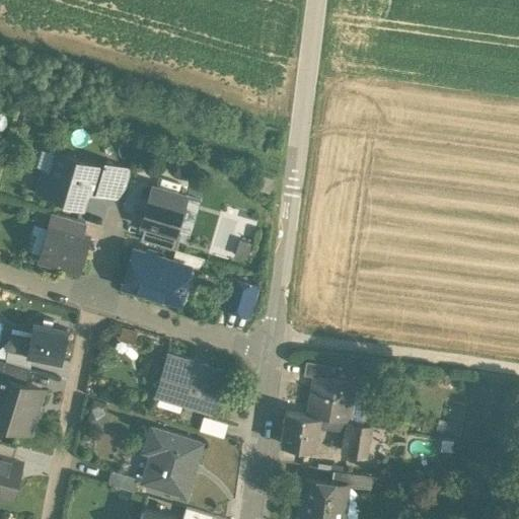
[(103,166),(57,152),(51,171),(44,169),(36,190),(64,198),(64,200),(81,205),(86,189),(95,192),(103,166)]
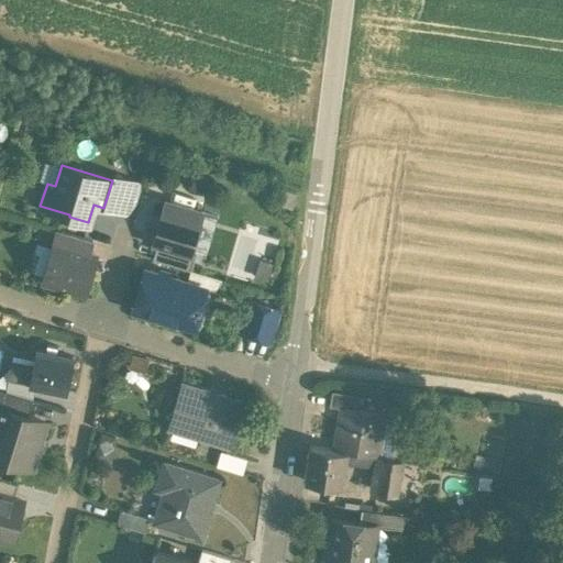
[(139,181),(114,174),(112,180),(103,208),(129,216),(139,181)]
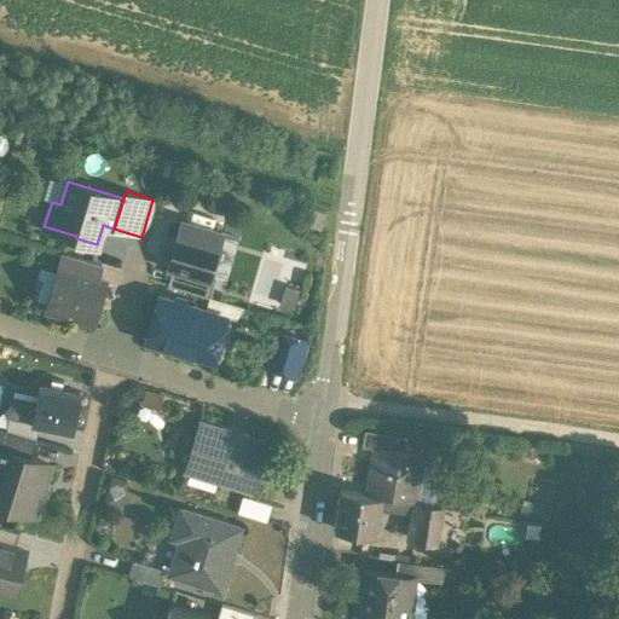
[(325,213),(311,209),(306,225),(320,230),(325,213)]
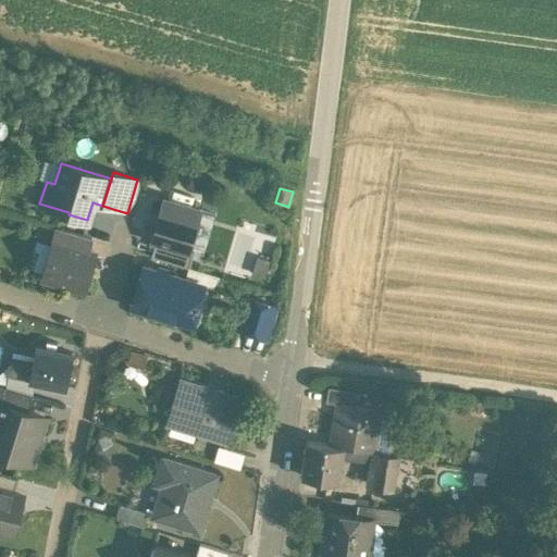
[(198,209),(164,199),(151,240),(155,242),(186,251),(186,250),(198,209)]
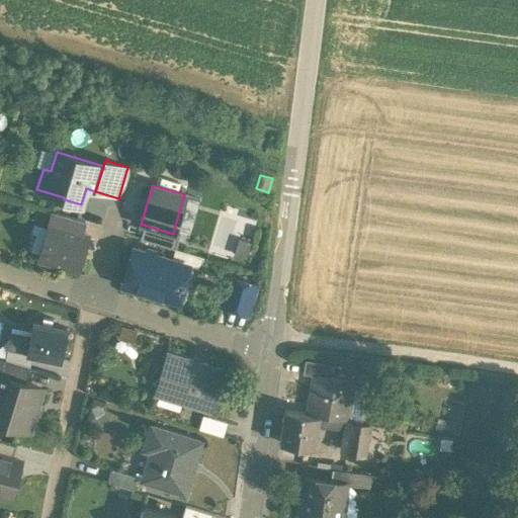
[(85,222),(54,212),(50,225),(81,234),(85,222)]
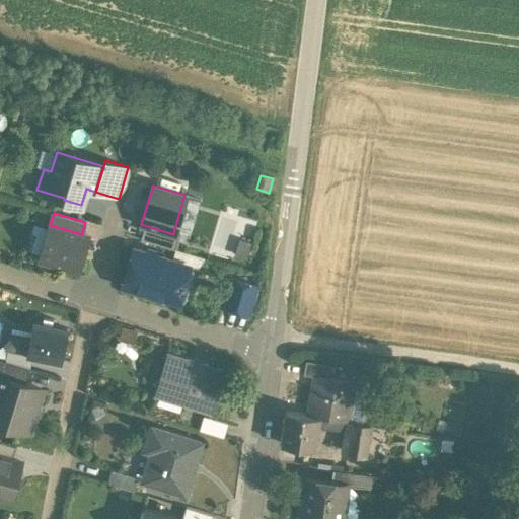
[(81,234),(50,225),(40,260),(76,271),(86,235),(81,234)]
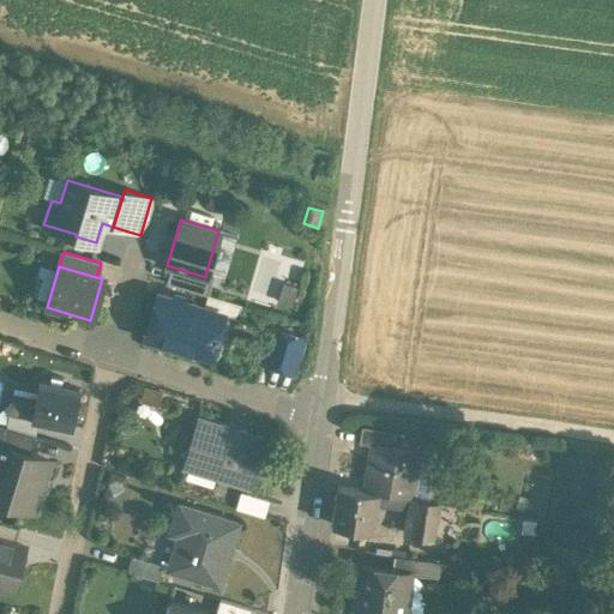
[(205,277),(170,266),(166,283),(208,295),(212,278),(205,276),(205,277)]
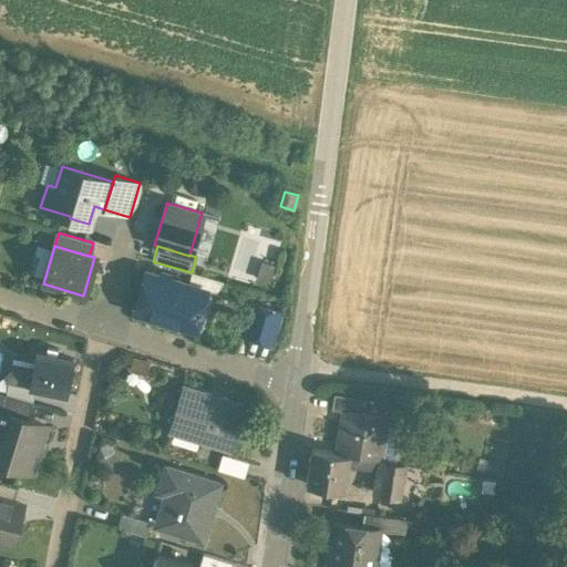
[(205,290),(146,272),(134,310),(194,329),(205,290)]
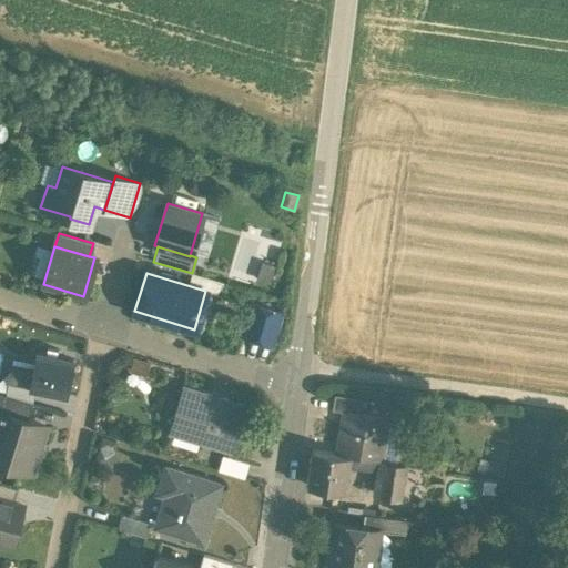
[(279,314),(253,306),(244,334),(271,342),(279,314)]
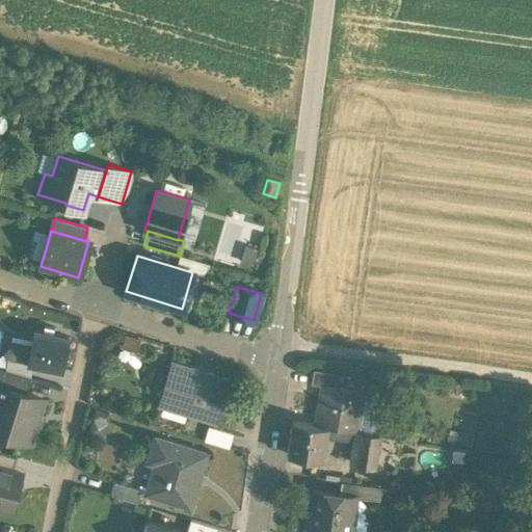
[(58,328),(44,326),(43,333),(34,330),(31,346),(27,364),(32,365),(61,371),(68,338),(56,335),(58,328)]
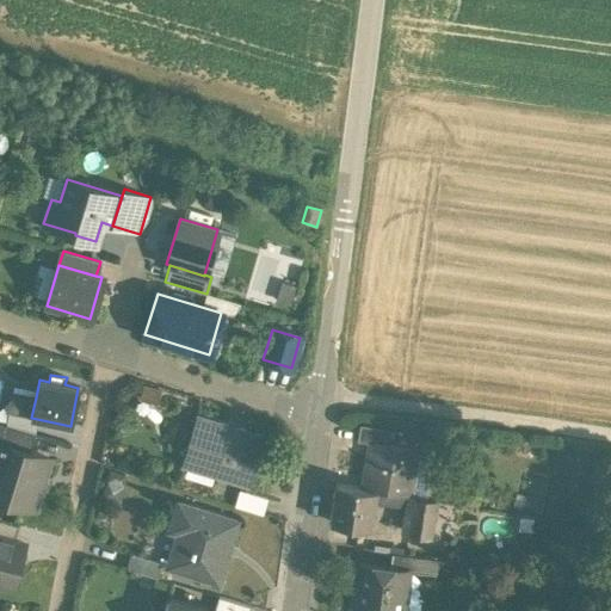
[(36,397),(12,394),(6,425),(35,434),(37,419),(31,418),(36,397)]
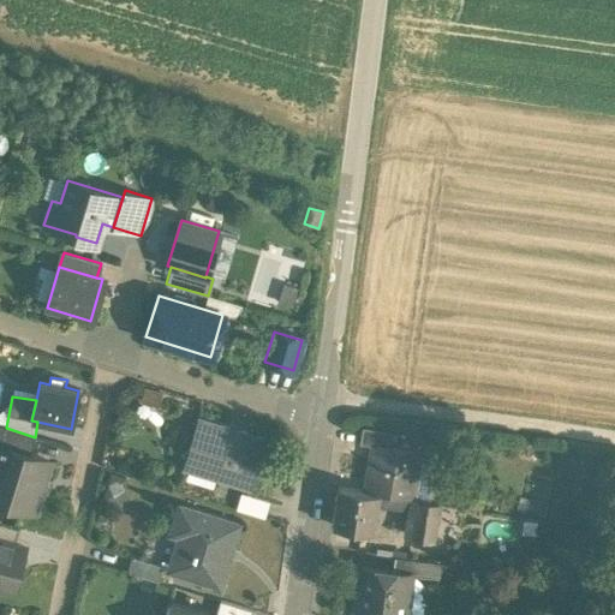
[(263,440),(199,419),(184,469),(249,488),(263,440)]
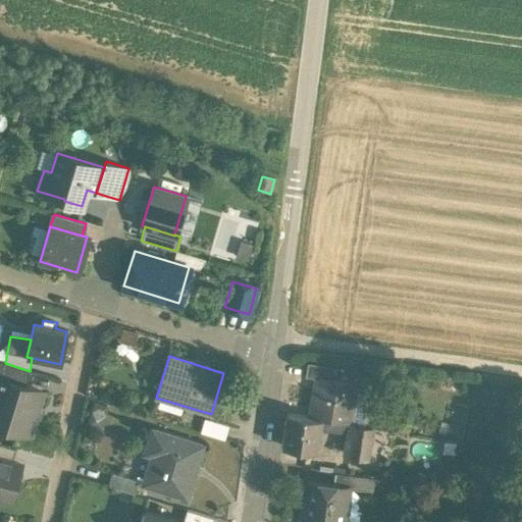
[(5,363),(4,363),(0,376),(0,378),(24,386),(30,371),(5,363)]
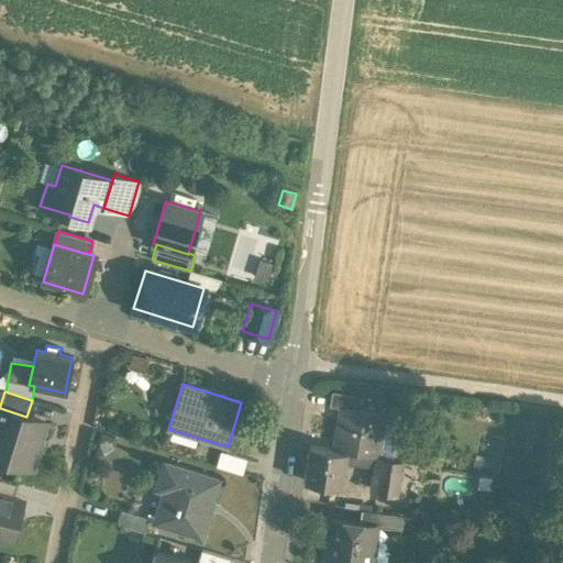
[(360,396),(331,392),(329,407),(341,409),(342,407),(357,409),(360,396)]
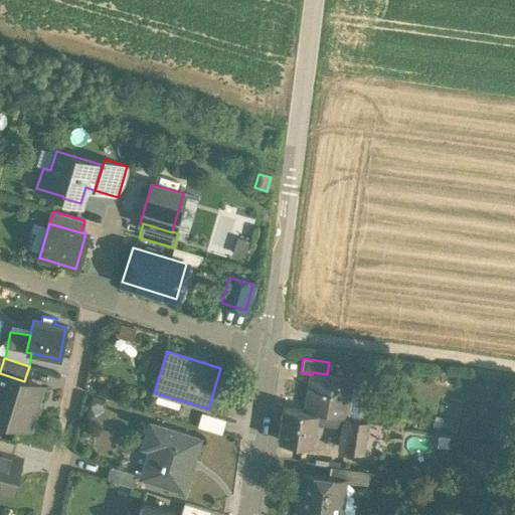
[(327,374),(313,372),(312,374),(306,411),(317,413),(344,417),(350,378),(327,374)]
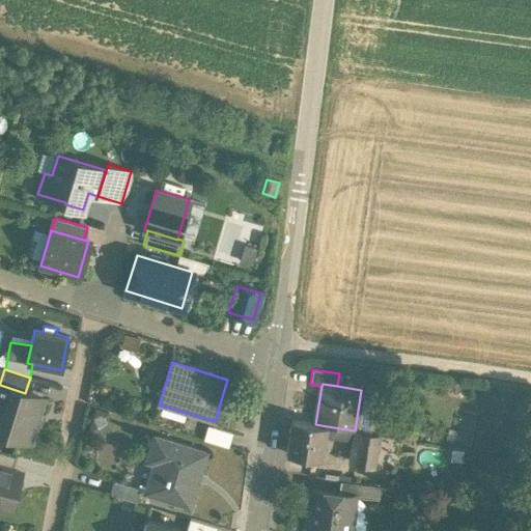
[(0,385),(0,432),(30,442),(34,426),(32,425),(40,398),(0,385)]
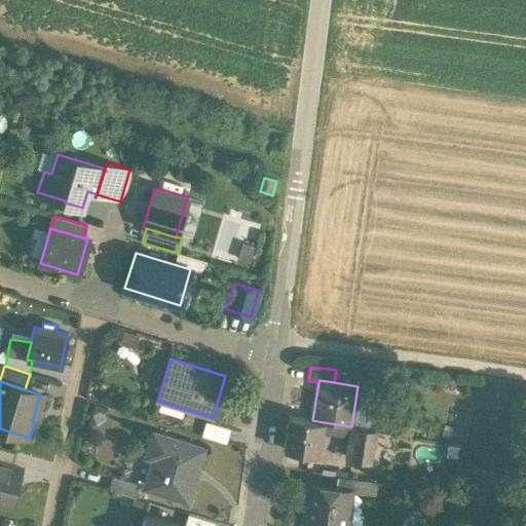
[(312,420),(289,417),(285,449),(318,455),(322,434),(324,422),(312,420)]
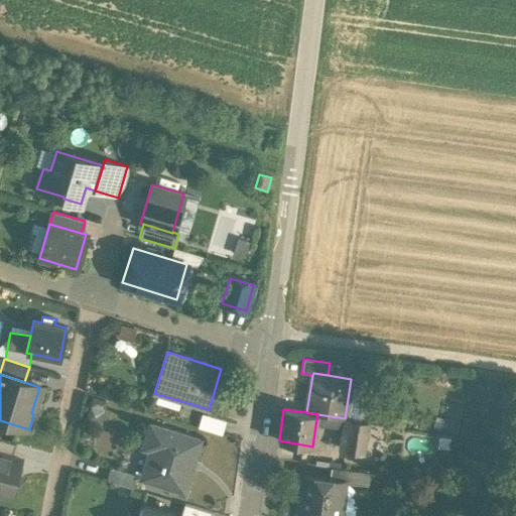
[(226,421),(202,414),(198,427),(222,434),(226,421)]
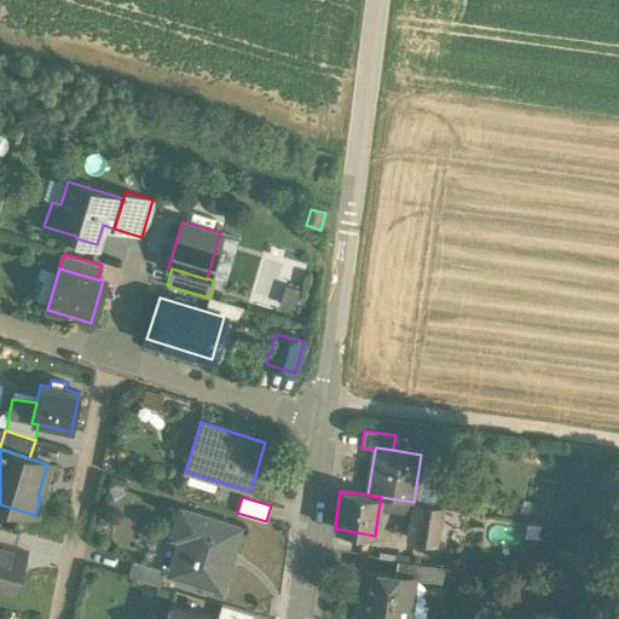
[(414,502),(381,497),(379,510),(411,515),(414,502)]
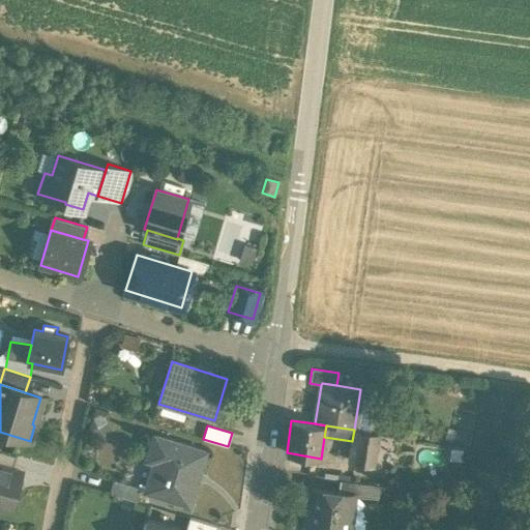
[(377,434),(359,431),(354,464),(372,467),(377,434)]
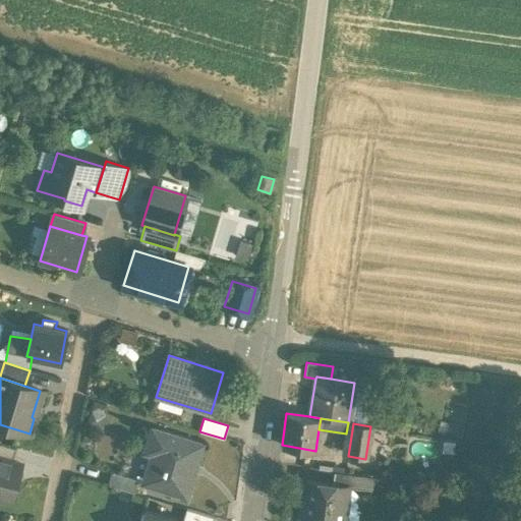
[(201,444),(152,428),(145,452),(151,454),(142,482),(182,495),(192,464),(195,465),(201,444)]
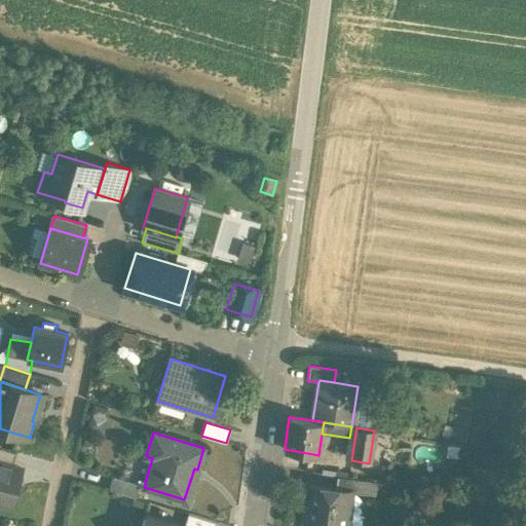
[(0,462),(10,466),(14,453),(0,448),(0,462)]
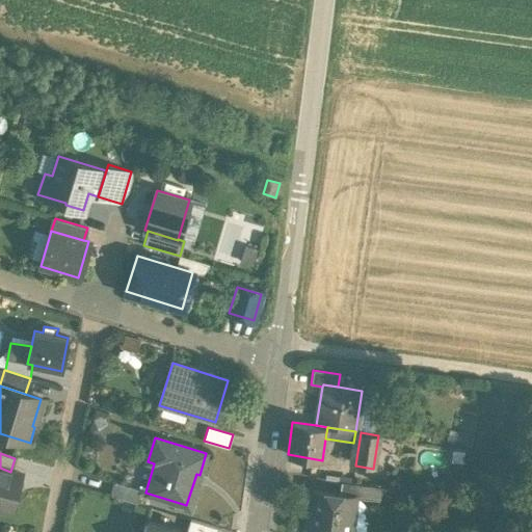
[(0,468),(0,506),(9,509),(20,474),(10,472),(0,468)]
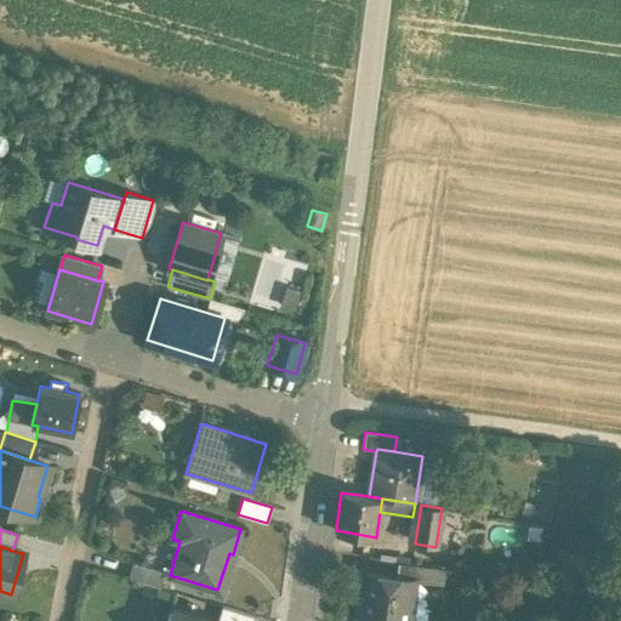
[(164,573),(135,563),(130,579),(159,587),(164,573)]
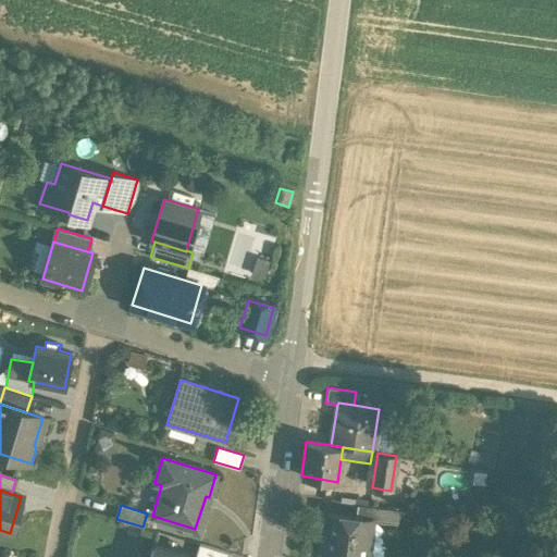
[(398,510),(357,506),(355,518),(372,520),(372,522),(397,525),(398,510)]
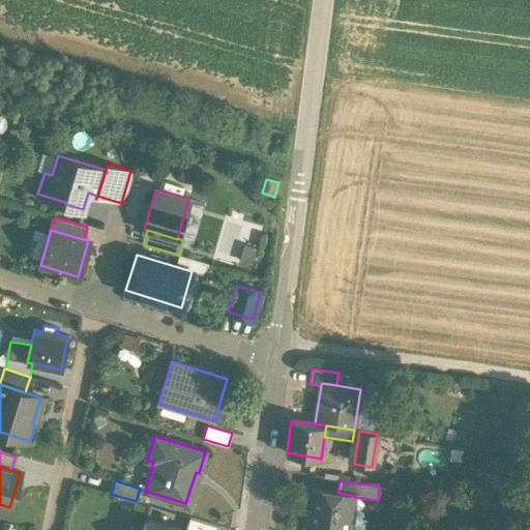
[(337,493),(311,490),(310,498),(306,498),(305,511),(307,511),(305,527),(316,528),(315,529),(328,529),(329,529),(349,529),(354,497),(354,495),(337,493)]
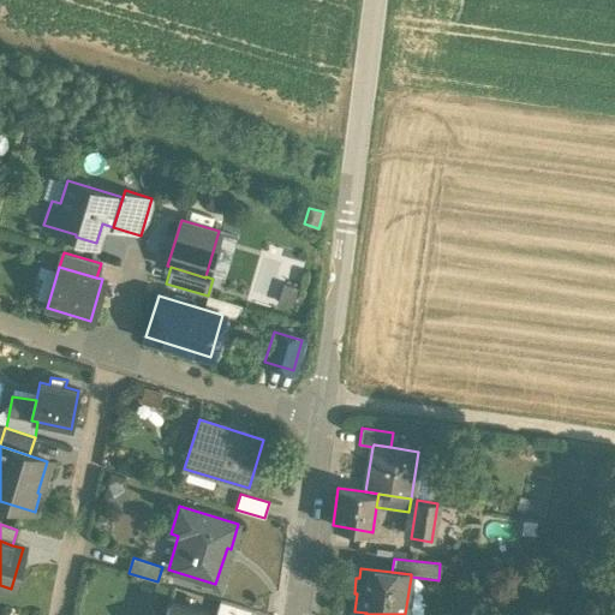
[(216,614),(215,614),(169,601),(165,614),(216,614)]
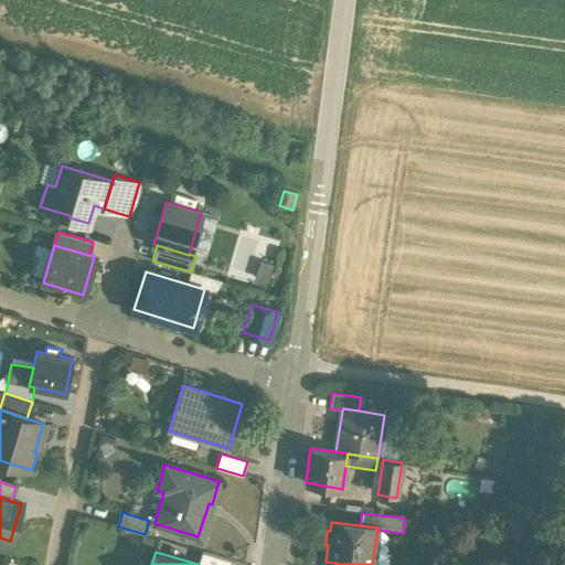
[(232,564),(233,562),(202,552),(198,564),(199,564),(232,564)]
